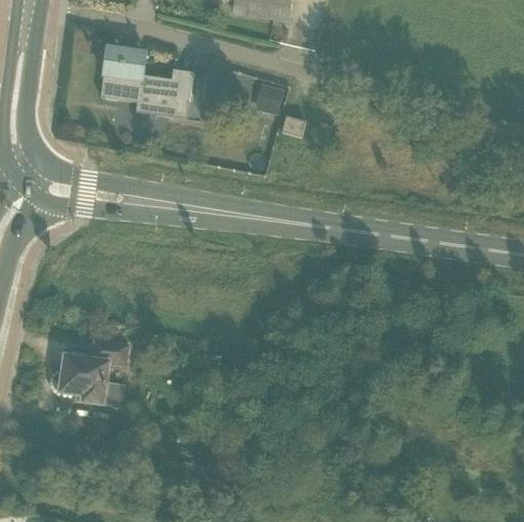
[(289,19),(290,8),(291,0),(241,0),(249,1),(247,13),(289,19)]
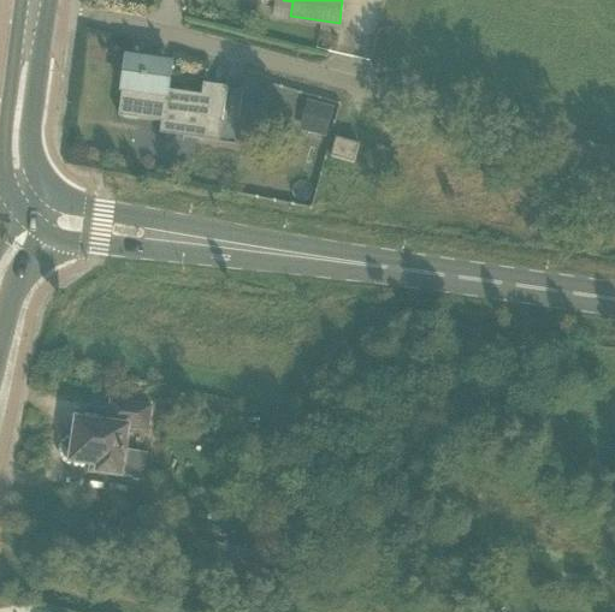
[(202,94),(167,88),(171,63),(125,55),(118,114),(163,120),(164,110),(223,118),(226,83),(203,81),(202,94)]
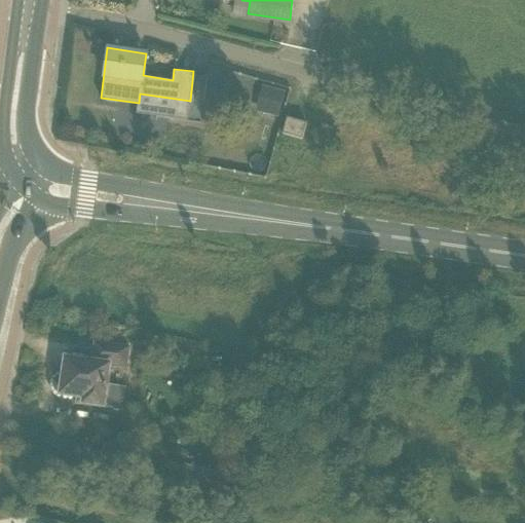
[(284,88),(267,84),(261,111),(277,114),(284,88)]
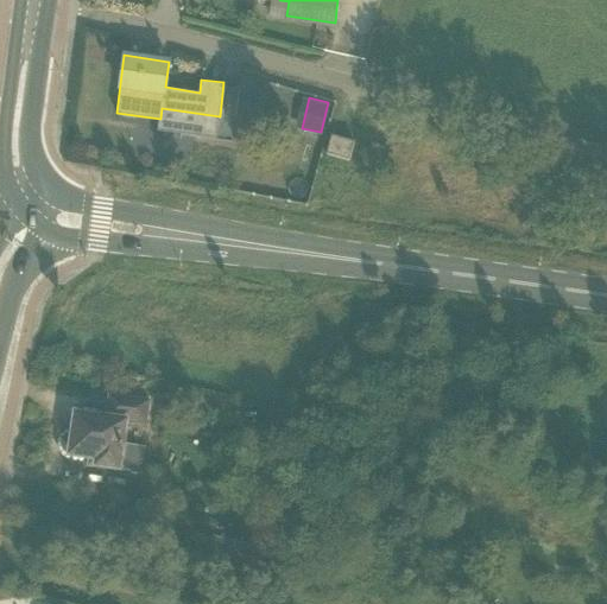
[(348,159),(354,140),(330,134),(326,153),(348,159)]
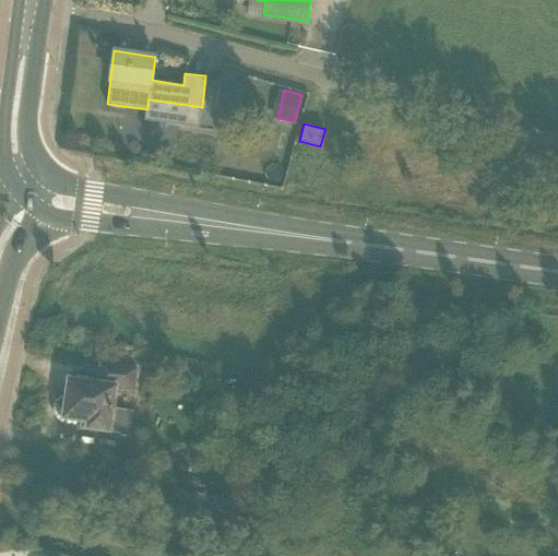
[(133,389),(137,367),(99,363),(97,385),(70,380),(67,398),(66,398),(63,398),(62,398),(60,399),(59,400),(58,401),(57,403),(57,404),(57,406),(57,407),(57,410),(58,411),(59,412),(60,414),(61,415),(62,415),(64,416),(64,418),(88,422),(88,428),(119,433),(125,434),(126,429),(129,429),(132,409),(113,406),(116,387),(133,389)]
